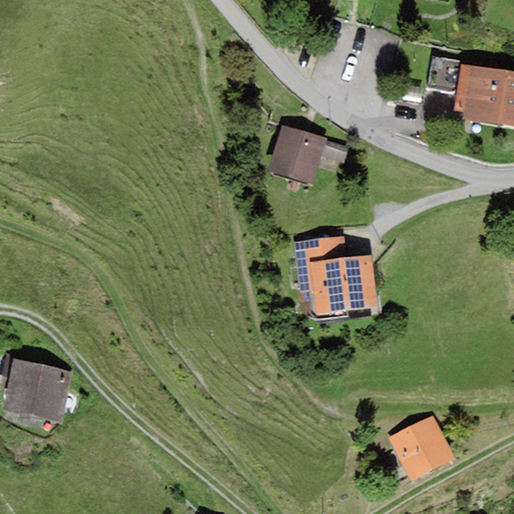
[(513,73),(461,65),(461,60),(433,56),(429,89),(457,93),(454,111),(463,112),(462,119),(513,126),(513,73)]
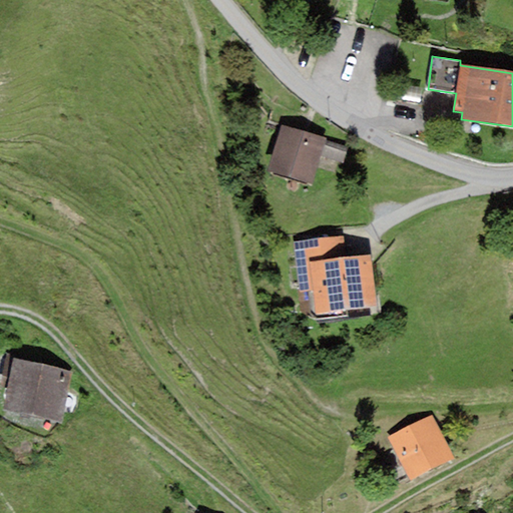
[(325,141),(326,138),(282,125),(267,170),(312,184),(321,156),(325,141)]
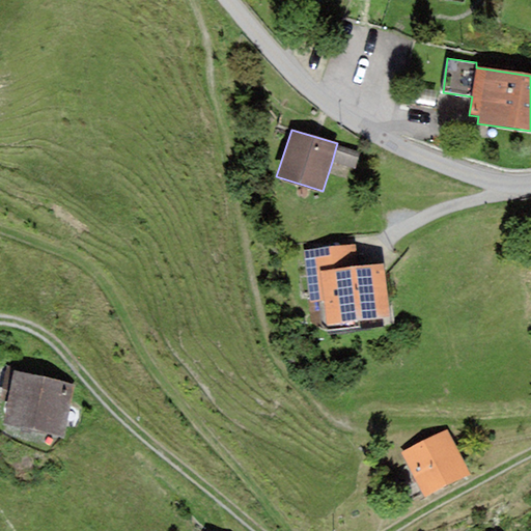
[(336,146),(332,162),(355,169),(360,152),(336,146)]
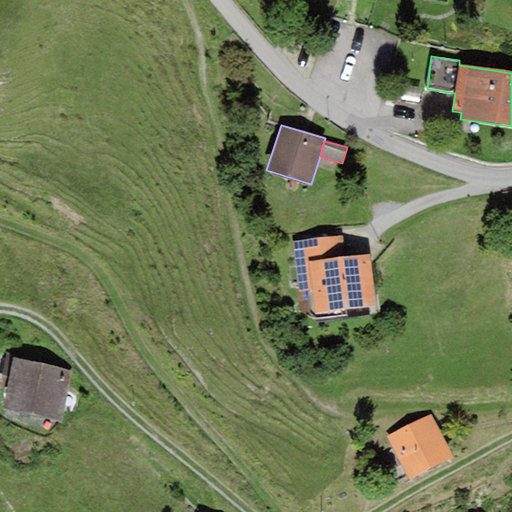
[(293,242),(299,291),(312,289),(315,314),(376,306),(369,253),(345,257),(342,236),(293,242)]
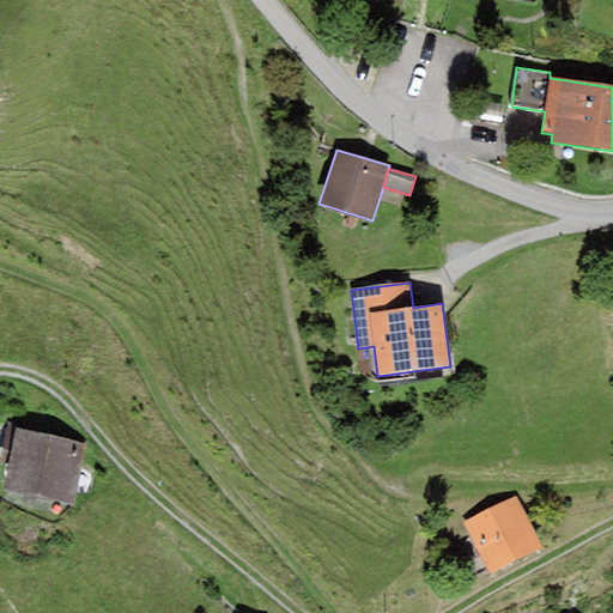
[(16,429),(4,489),(74,504),(86,444),(16,429)]
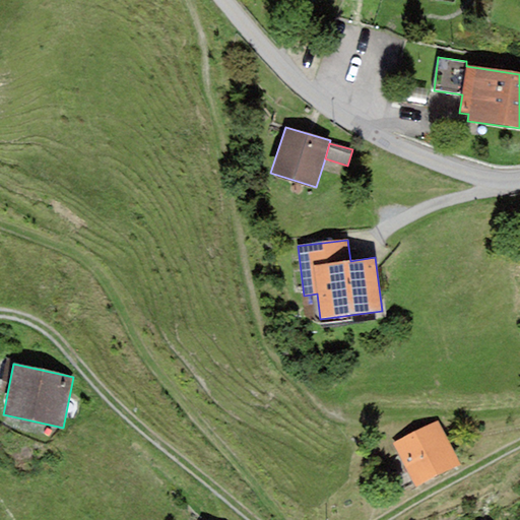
[(436,420),(392,444),(414,486),(459,463),(436,420)]
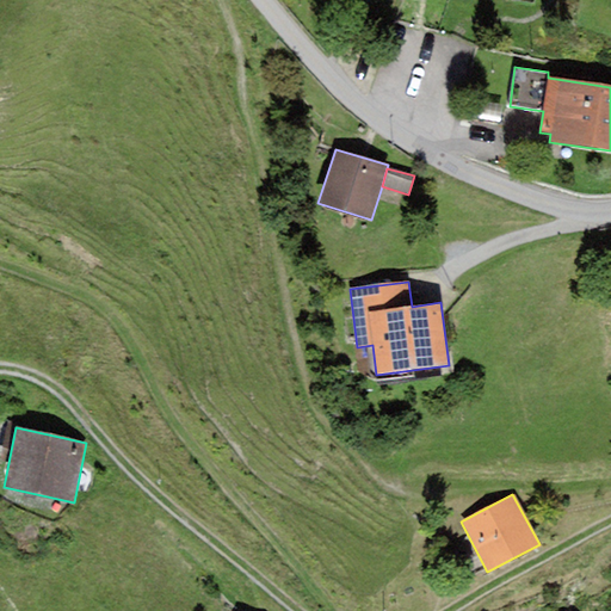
All buildings are outlined.
